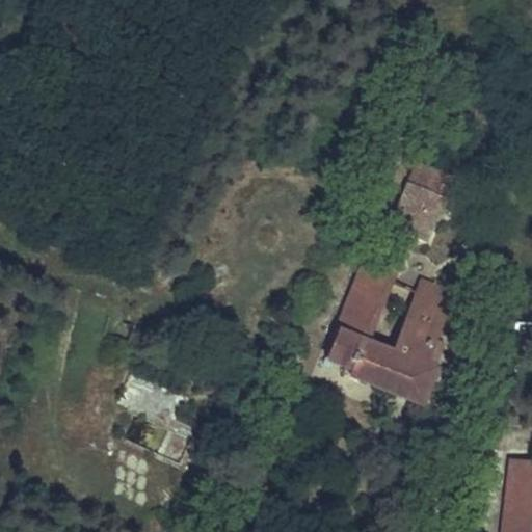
[(418,160),(409,180),(447,196),(455,177),(418,160)]
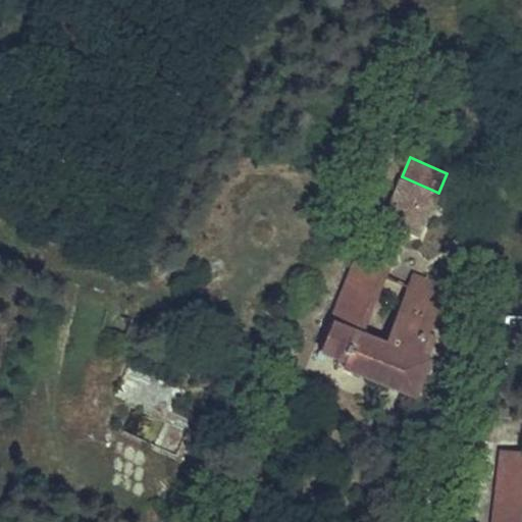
[(402,176),(381,220),(419,237),(438,193),(402,176)]
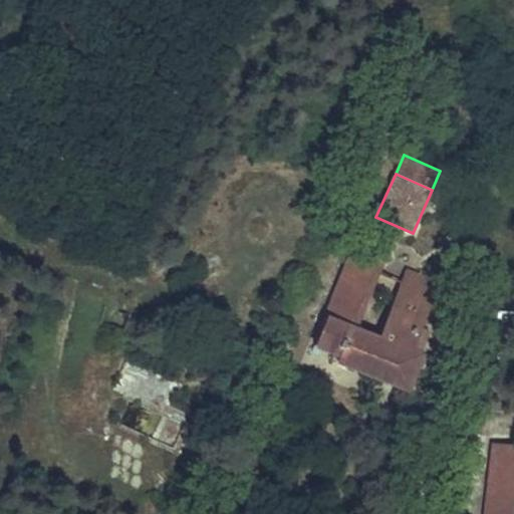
[(387,263),(355,250),(313,346),(339,356),(337,362),(407,393),(432,333),(424,330),(439,295),(430,291),(434,283),(408,271),(380,333),(360,324),(387,263)]
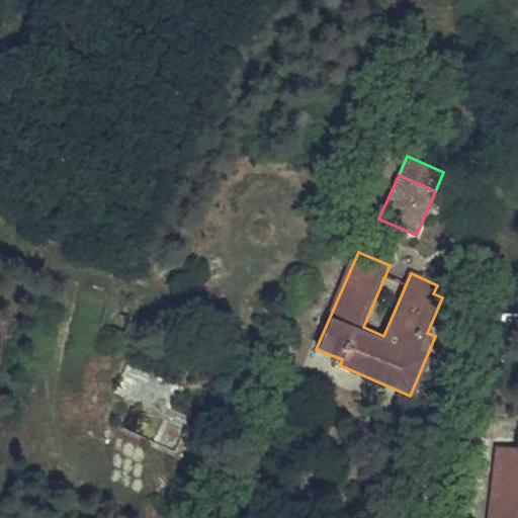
[(517,517),(517,449),(492,447),(485,517),(517,517)]
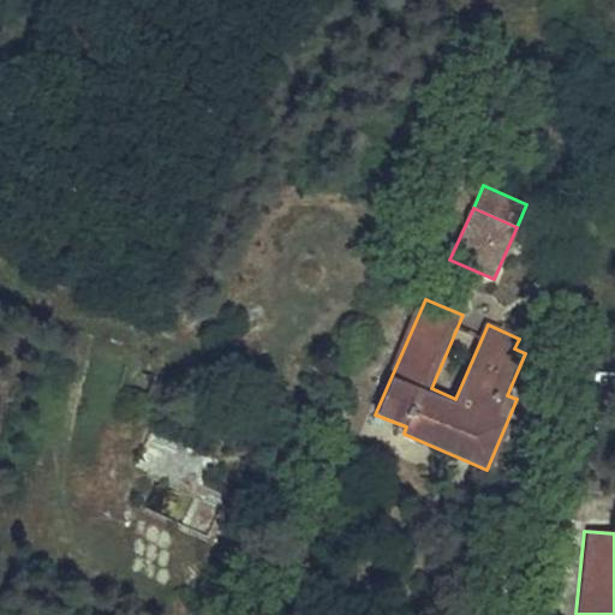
[(227,536),(224,547),(236,553),(240,542),(227,536)]
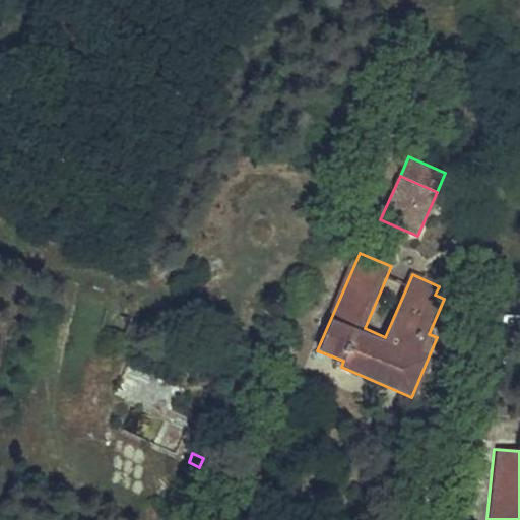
All buildings are outlined.
